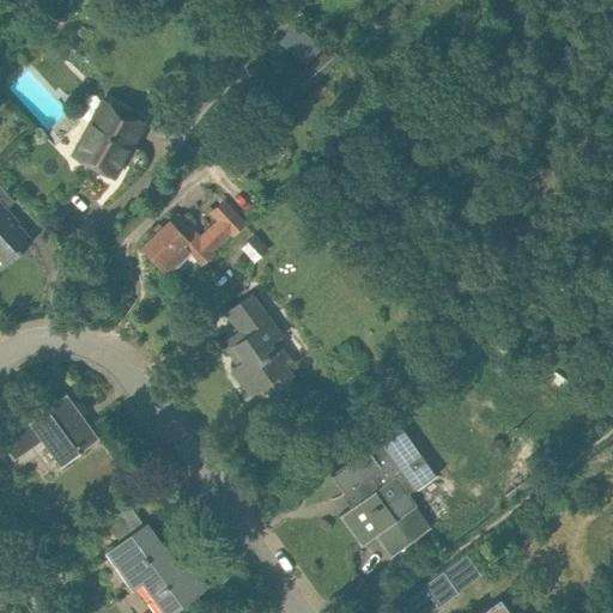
[(305,90),(335,65),(325,53),(296,78),(305,90)]
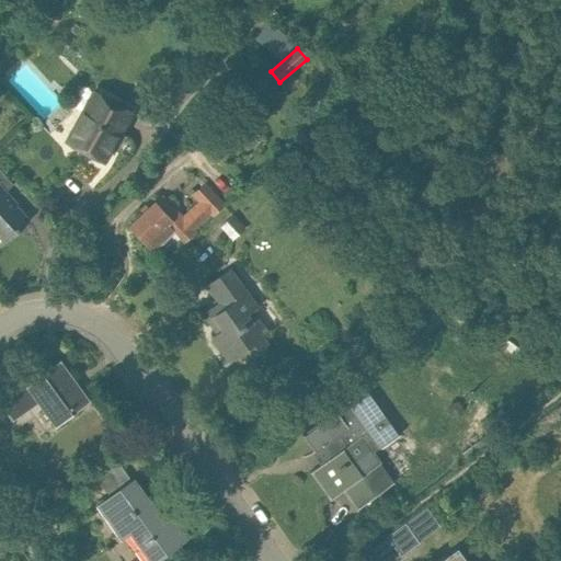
[(130,111),(112,101),(94,91),(67,141),(103,161),(130,111)]
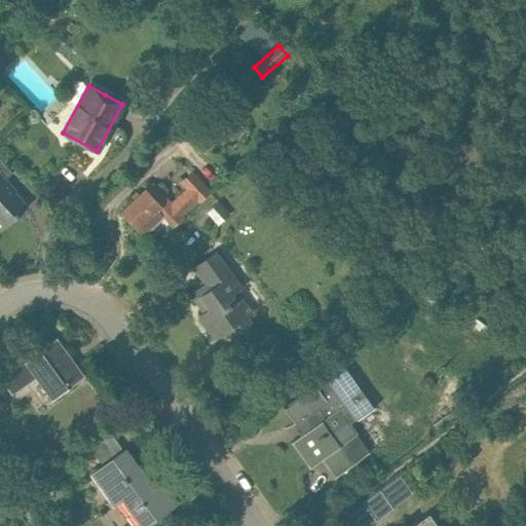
[(27,205),(14,192),(17,190),(6,179),(12,173),(0,159),(0,226),(13,214),(15,217),(27,205)]
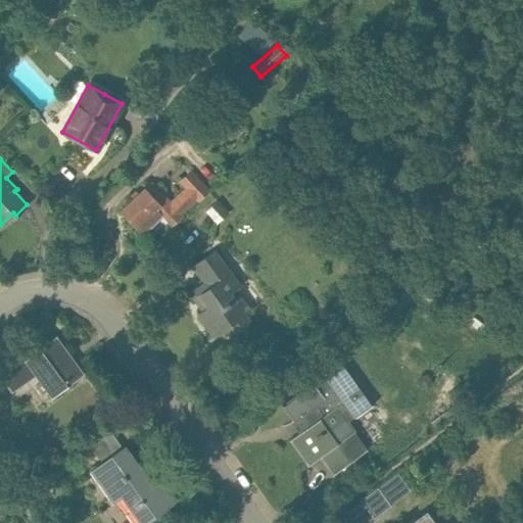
[(143,233),(158,219),(161,216),(172,227),(184,216),(183,214),(197,201),(198,202),(210,191),(190,171),(179,181),(185,188),(171,201),(151,182),(122,209),(143,233)]
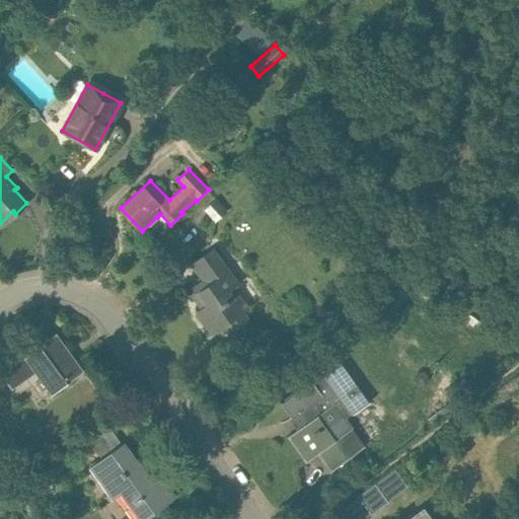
[(217,198),(204,209),(215,222),(228,211),(217,198)]
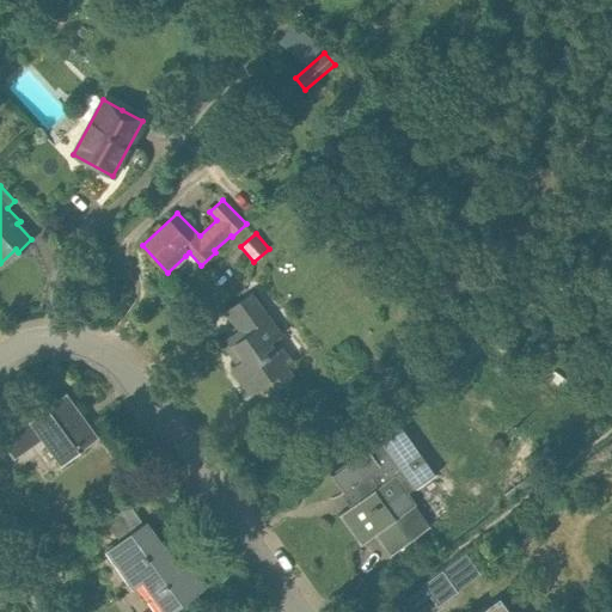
[(251,293),(226,311),(239,329),(244,336),(227,349),(237,363),(232,368),(250,393),(265,383),(271,390),(293,373),(288,367),(270,342),(277,338),(281,335),(265,312),(251,293)]
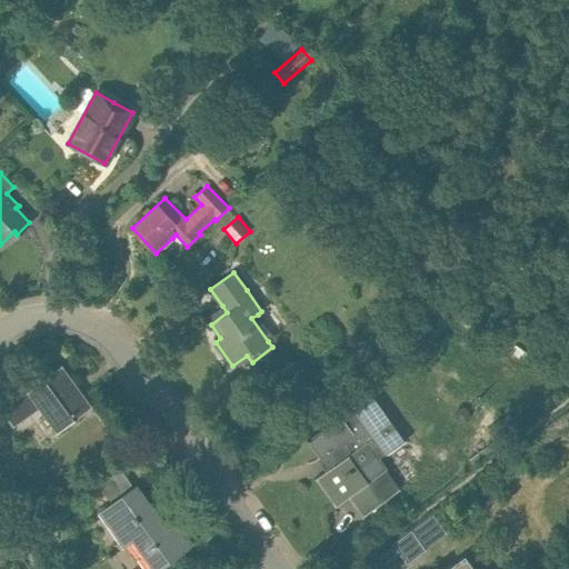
[(61,365),(27,389),(39,406),(58,431),(91,407),(61,366),(62,366),(61,365)]
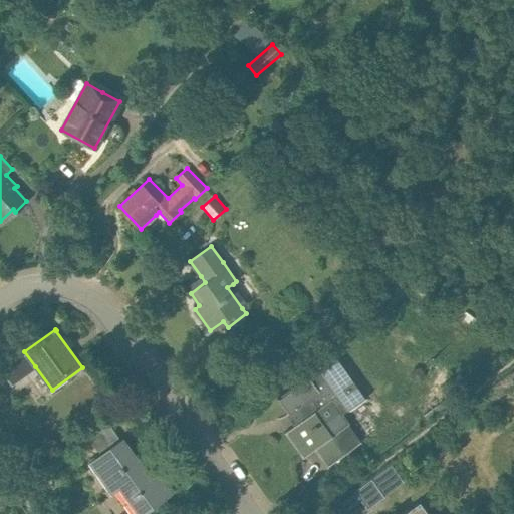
[(21,347),(0,362),(0,369),(10,386),(35,366),(24,351),(21,347)]
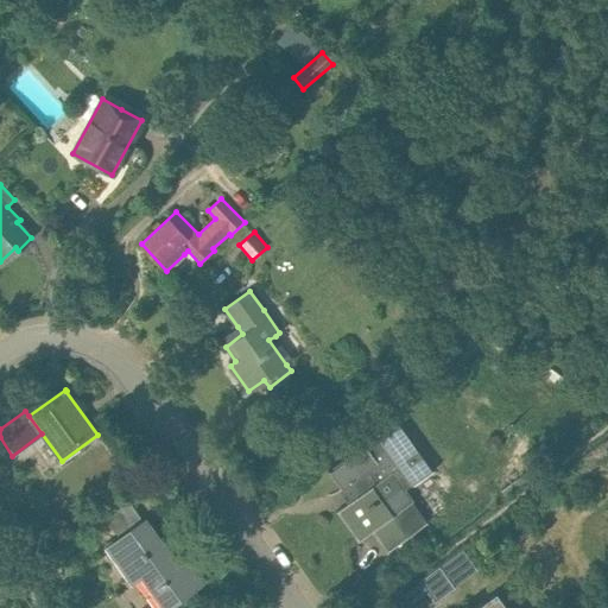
[(327,467),(325,467),(341,489),(344,487),(353,499),(336,511),(336,512),(339,511),(359,538),(356,539),(358,540),(371,531),(386,552),(429,523),(412,501),(413,500),(405,489),(411,485),(411,486),(434,470),(399,420),(348,457),(329,470),(327,467)]
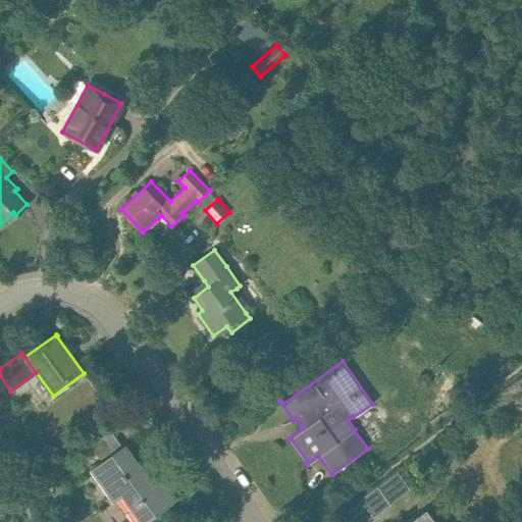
[(138,521),(144,521),(175,500),(154,469),(143,476),(136,466),(138,465),(124,446),(90,470),(112,502),(119,496),(138,521)]
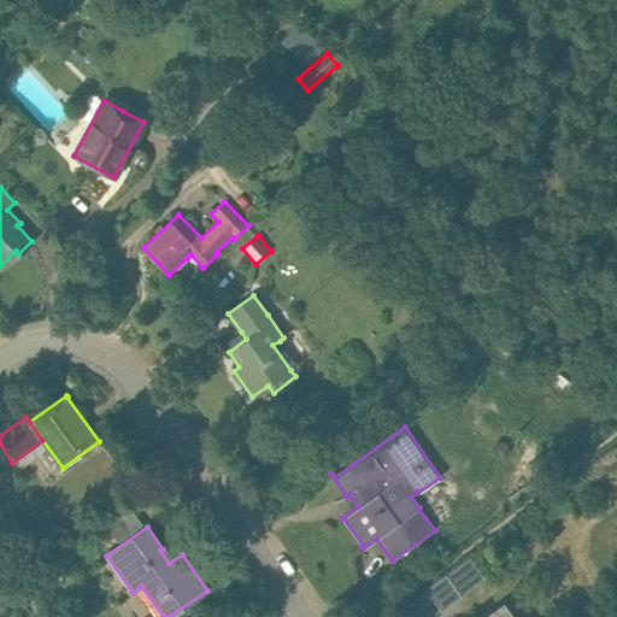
[(446,576),(425,589),(438,606),(441,611),(460,597),(485,581),(469,559),(446,576)]
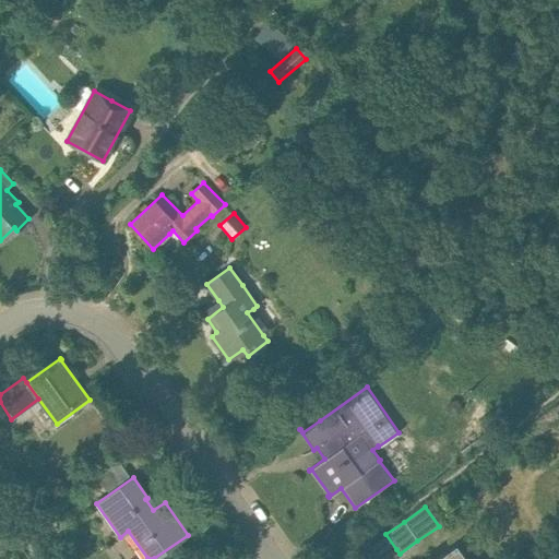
[(361,550),(359,552),(360,552),(364,558),(381,558),(396,549),(385,534),(361,550)]
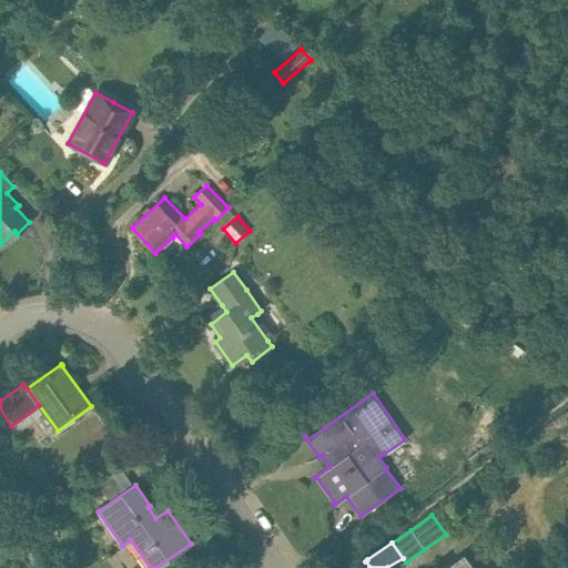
[(474,567),(463,554),(442,567),(436,567),(435,566),(432,567),(474,567)]
